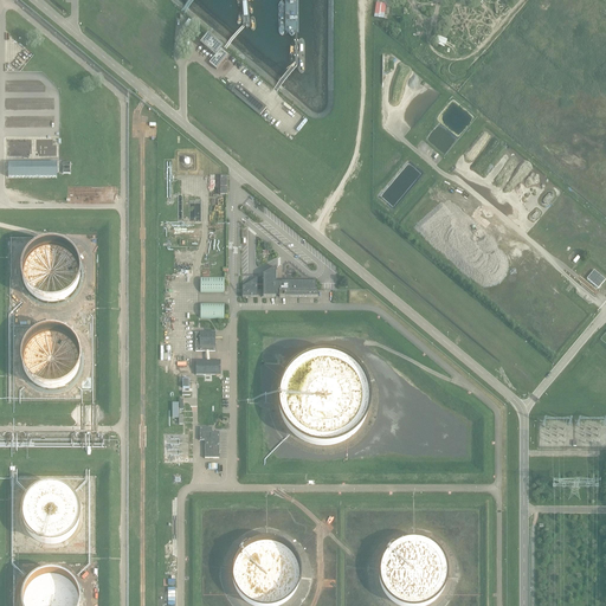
[(376,4),(374,18),(385,19),(386,5),(376,4)]
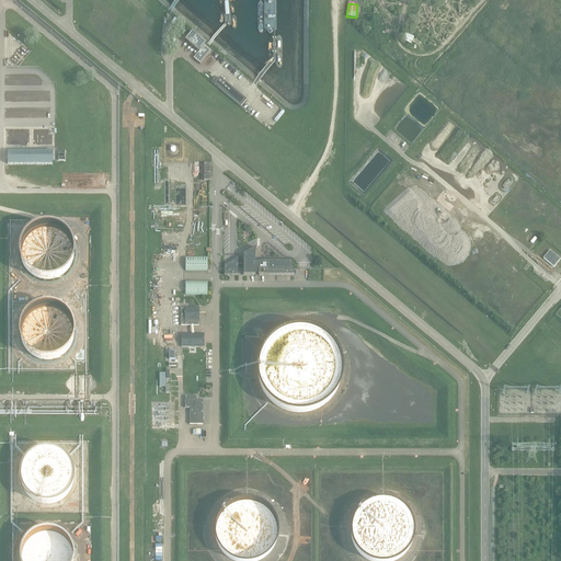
[(186,39),(185,41),(185,42),(186,41),(190,43),(189,44),(192,47),(198,53),(193,59),(201,65),(206,58),(208,55),(212,52),(204,46),(206,44),(203,42),(198,38),(197,41),(191,34),(186,39)]
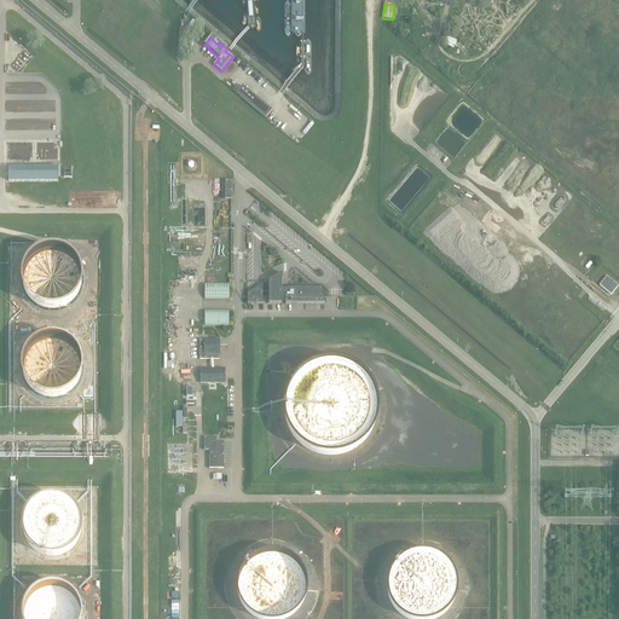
[(406,67),(392,67),(392,77),(406,76),(406,67)]
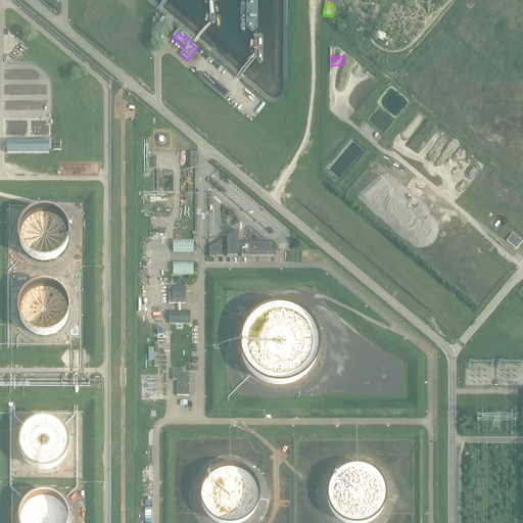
[(49,141),(7,141),(7,152),(49,153),(49,141)]
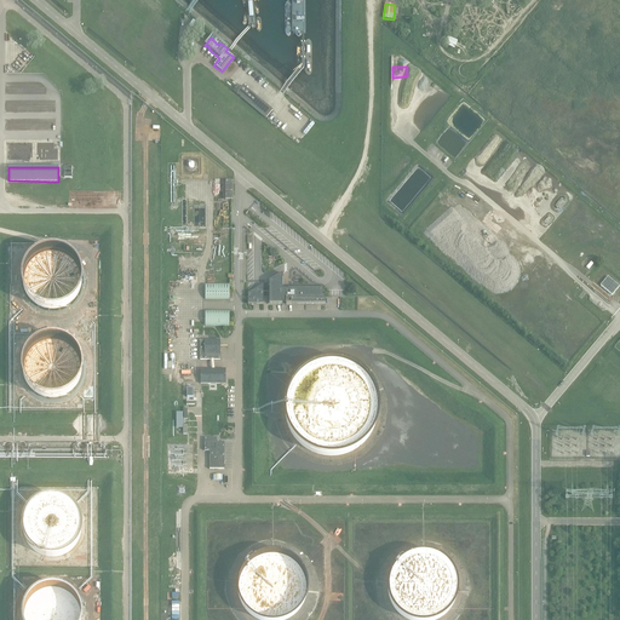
[(75,300),(81,292),(85,282),(85,271),(80,262),(74,254),(64,250),(53,247),(44,250),(35,253),(28,260),(24,270),(23,280),(24,290),(30,298),(38,305),(46,309),(57,309),(67,306),(75,300)]
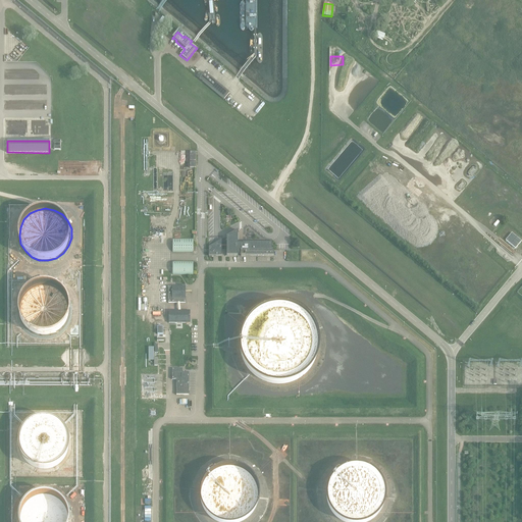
[(272,244),(243,244),(243,245),(241,245),(241,244),(241,243),(240,243),(240,244),(239,244),(239,245),(237,245),(237,242),(238,242),(238,230),(226,237),(226,256),(238,256),(238,254),(241,254),(241,257),(245,257),(245,256),(274,256),(274,252),(273,252),(273,250),(272,250),(272,244)]
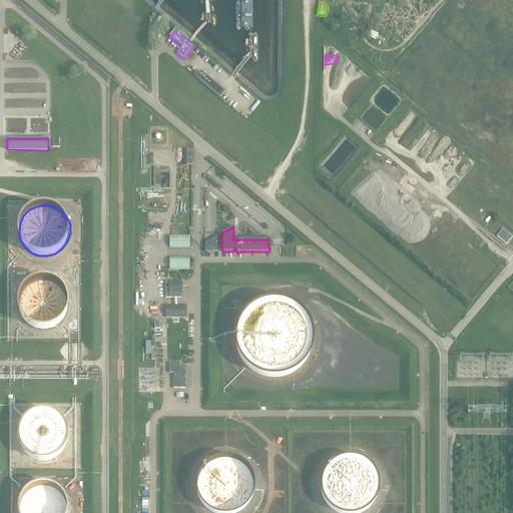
[(497,236),(506,244),(512,237),(503,229),(497,236)]
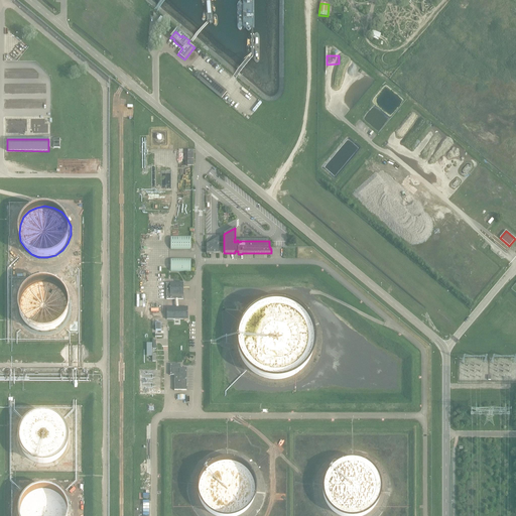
[(191,236),(171,236),(171,250),(191,250),(191,236)]
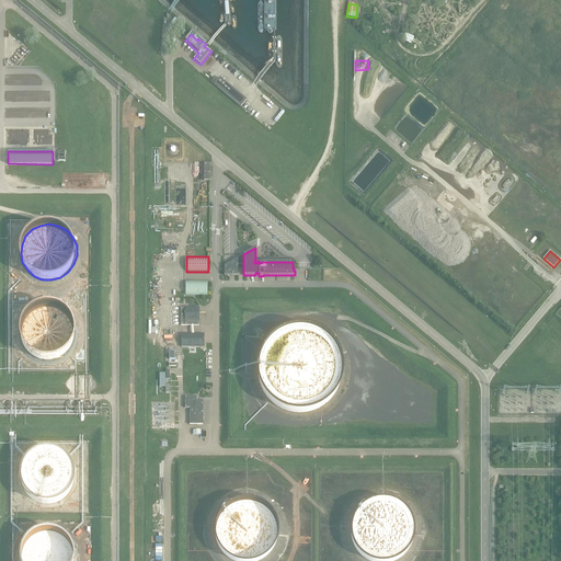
[(238,258),(228,264),(225,266),(225,275),(238,275),(238,258)]
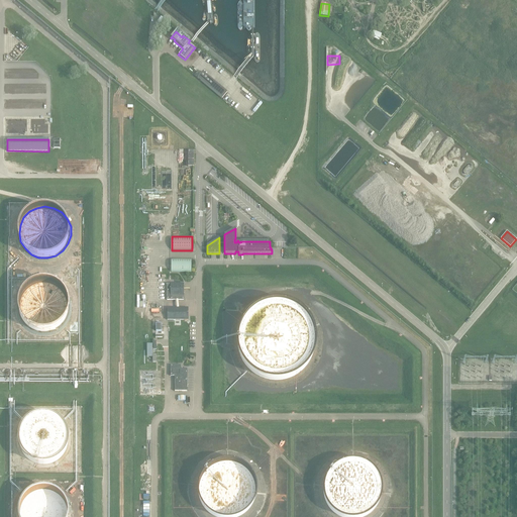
[(192,259),(172,260),(172,273),(192,273),(192,259)]
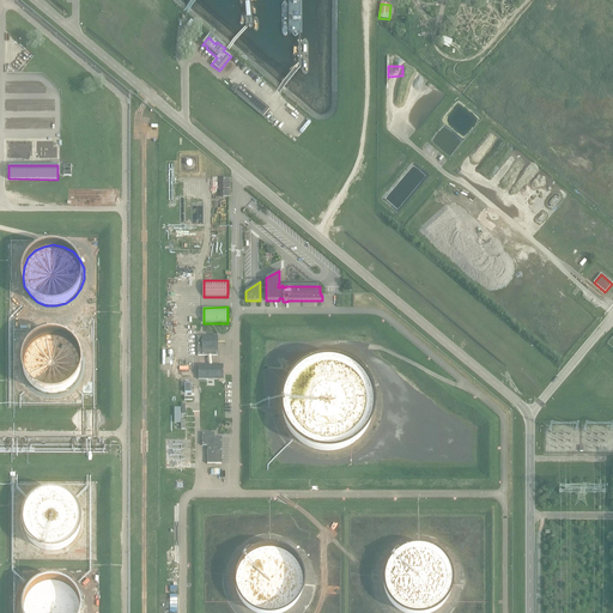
[(76,388),(82,380),(84,370),(84,359),(80,350),(73,343),(64,338),(54,335),(44,337),(35,341),(29,349),(24,358),(23,368),(25,377),(30,386),(37,392),(47,396),(56,396),(67,394),(76,388)]
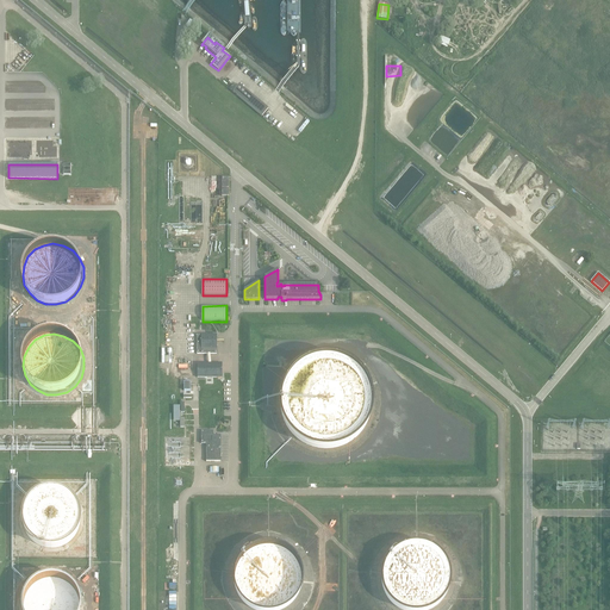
[(217,334),(197,334),(197,354),(217,354),(217,349),(217,334)]
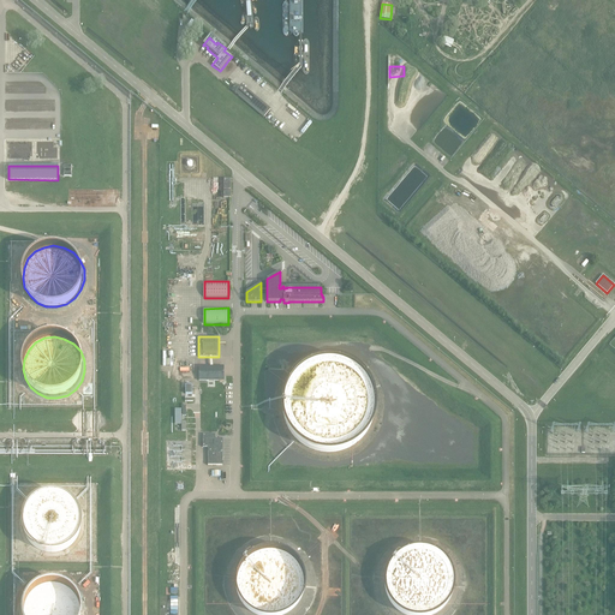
[(166,359),(166,352),(163,352),(162,366),(173,366),(173,356),(174,356),(174,352),(168,352),(168,356),(169,356),(169,359),(166,359)]
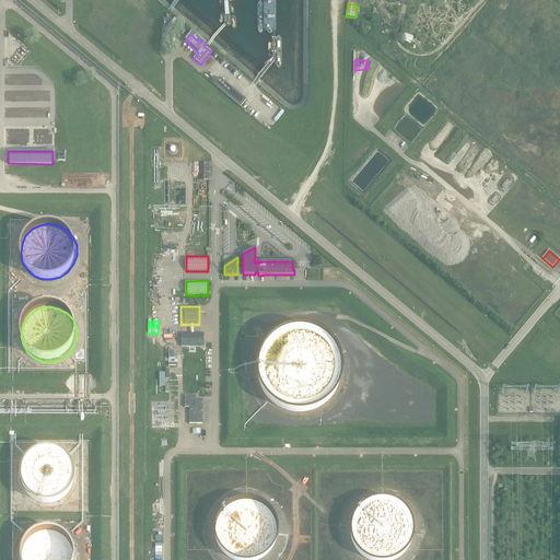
[(326,405),(336,395),(342,383),(345,369),(342,354),(336,342),(325,333),(313,327),(299,325),(284,328),(271,337),(263,348),(257,362),(257,377),(263,391),(272,403),(286,410),(300,412),(314,411),(326,405)]
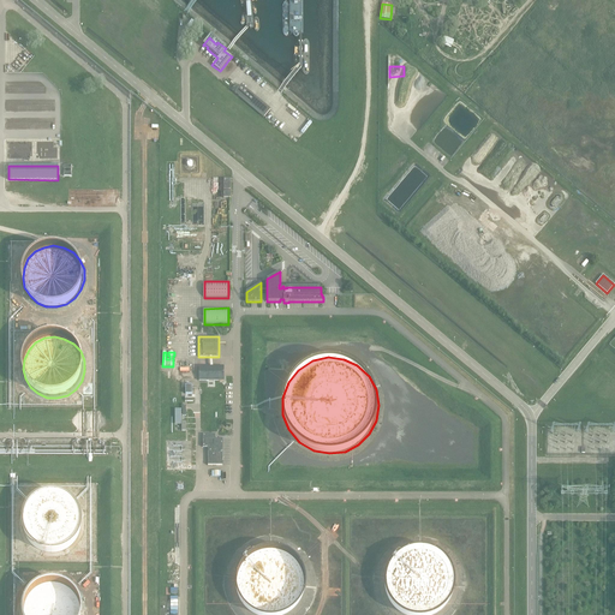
[(225,366),(199,365),(199,381),(225,381),(225,366)]
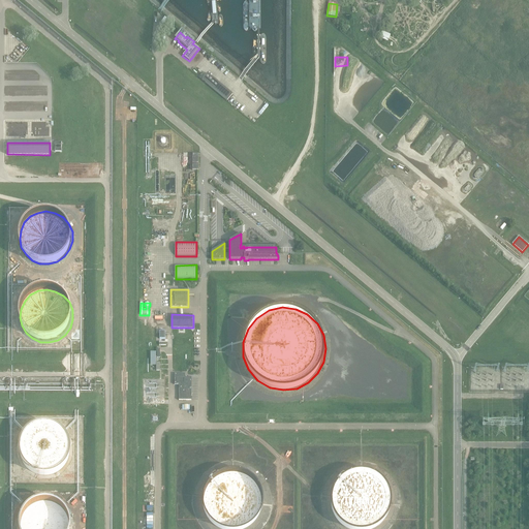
[(179,384),(179,400),(191,400),(191,377),(185,377),(185,373),(175,373),(175,384),(179,384)]
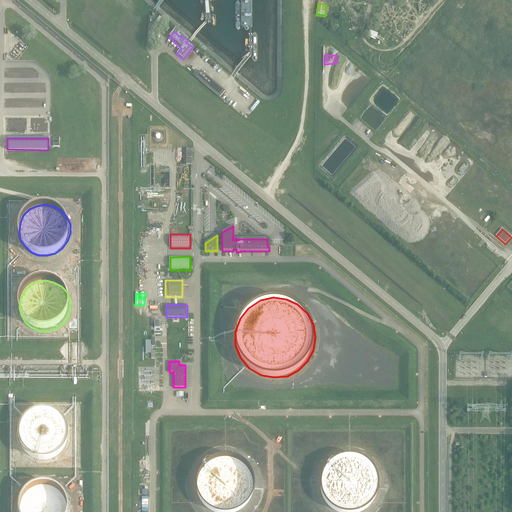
[(62,453),(67,446),(69,438),(69,429),(66,421),(60,414),(52,410),(44,409),(36,410),(28,414),(23,420),(19,427),(18,435),(20,443),(24,451),(30,456),(38,459),(46,460),(55,458),(62,453)]
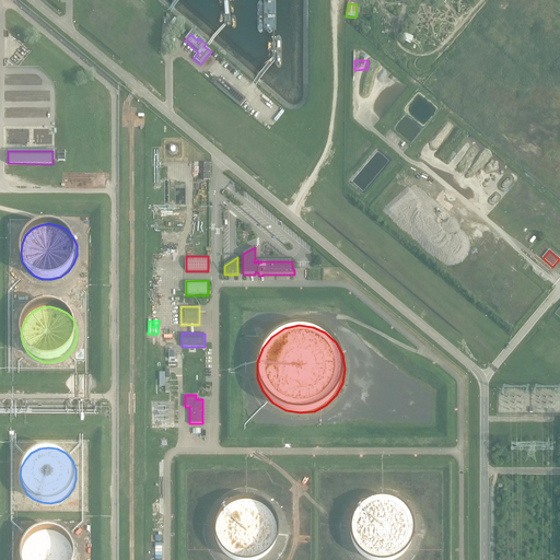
[(406,549),(411,540),(415,531),(415,520),(410,510),(404,502),(394,497),(384,494),(373,496),(364,501),(357,508),(352,517),(351,528),(353,538),(358,547),(366,553),(376,558),(386,558),(397,556),(406,549)]
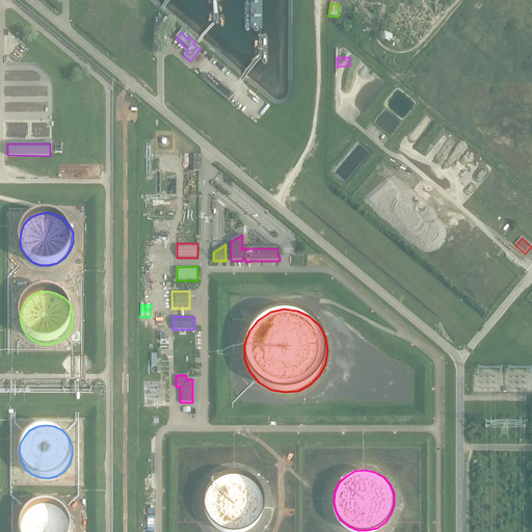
[(258,521),(263,512),(265,502),(264,493),(260,483),(253,476),(243,472),(234,471),(224,473),(215,478),(209,485),(206,495),(205,504),(208,513),(213,522),(221,528),(231,531),(241,530),(250,527),(258,521)]
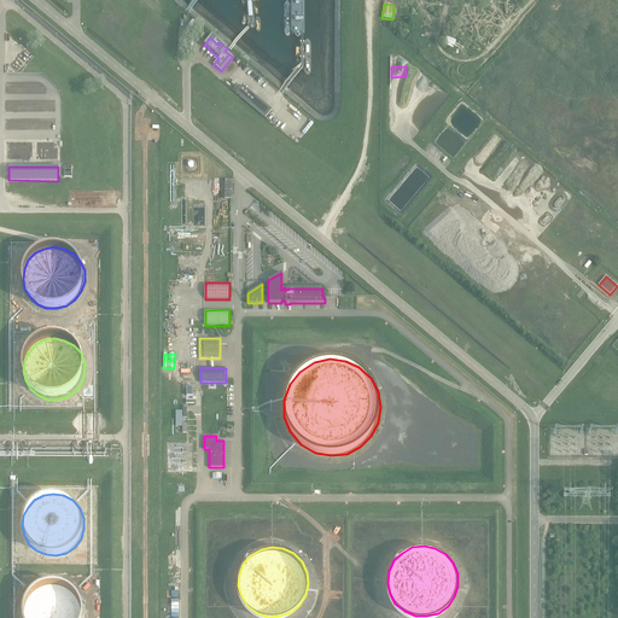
[(83,617),(85,608),(80,599),(74,592),(64,586),(53,584),(44,586),(35,590),(28,598),(24,606),(23,616),(23,617),(83,617)]
